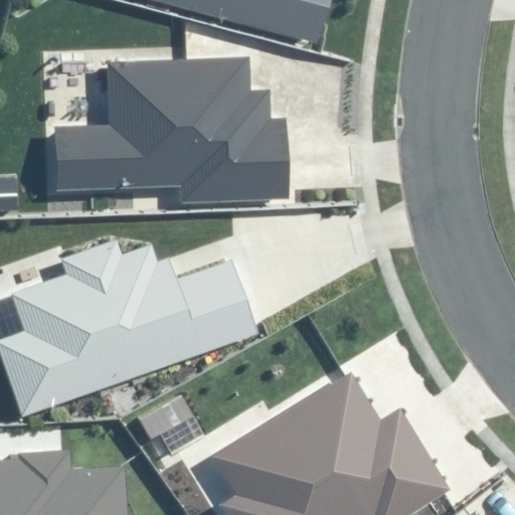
[(156,0),(315,41),(325,0),(156,0)]
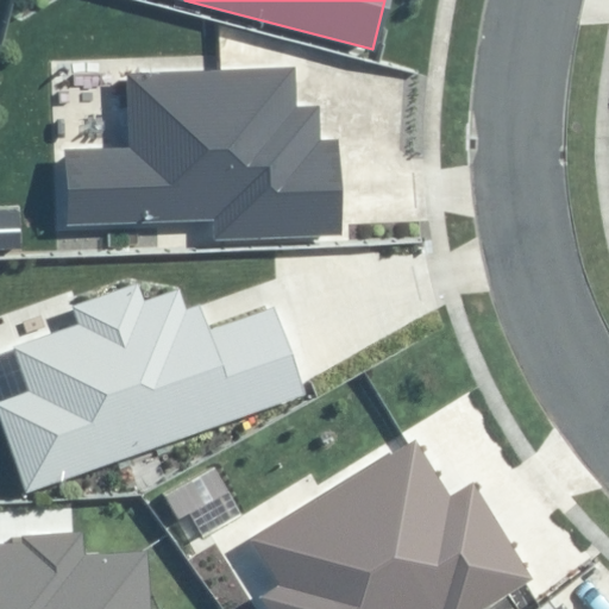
[(218,238),(343,236),(340,139),(319,140),(318,107),(293,107),(292,73),(132,77),(133,152),(69,154),(71,225),(218,220),(218,238)]
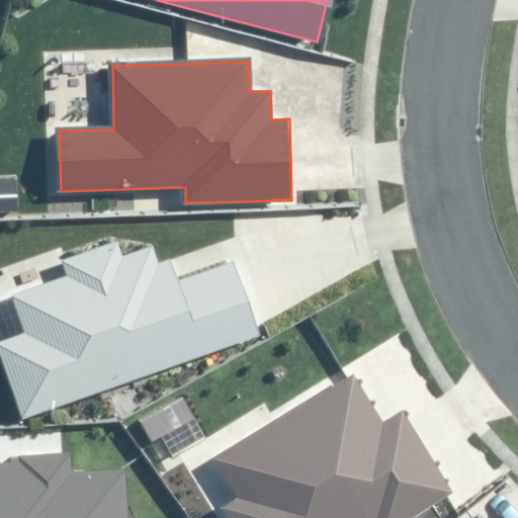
[(0,353),(23,419),(256,334),(231,265),(176,285),(168,262),(159,265),(152,247),(123,257),(117,241),(63,261),(68,275),(11,295),(25,334),(0,342),(0,353)]
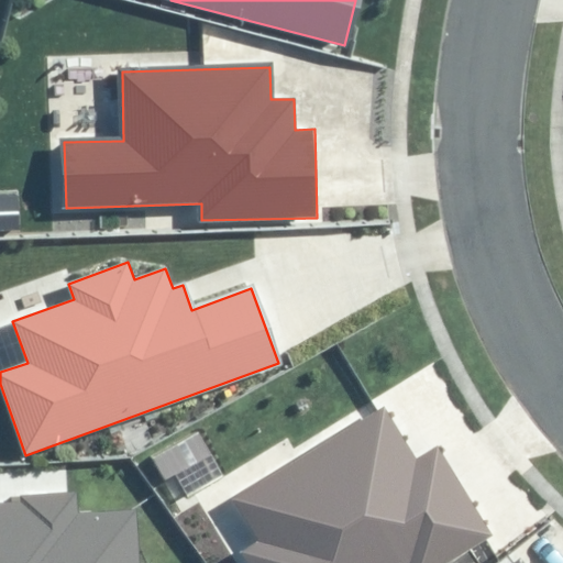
[(444,562),(492,536),(439,448),(415,462),(383,409),(233,499),(260,542),(242,552),(249,562),(444,562)]
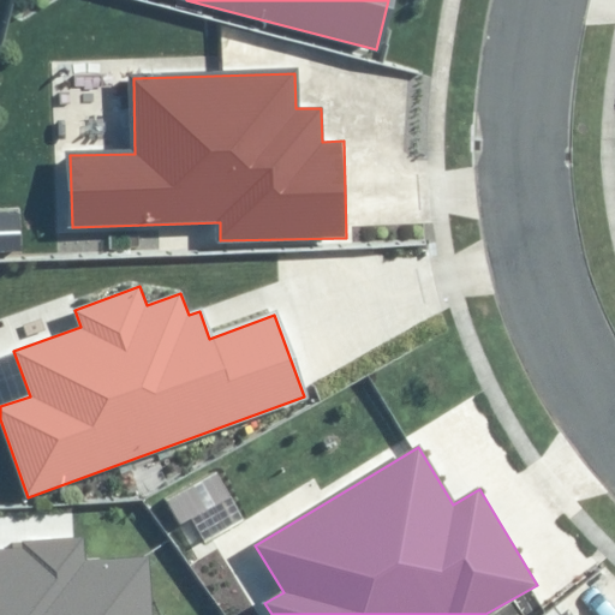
[(0,614),(150,614),(148,560),(85,563),(83,538),(25,542),(25,549),(0,549),(0,614)]
